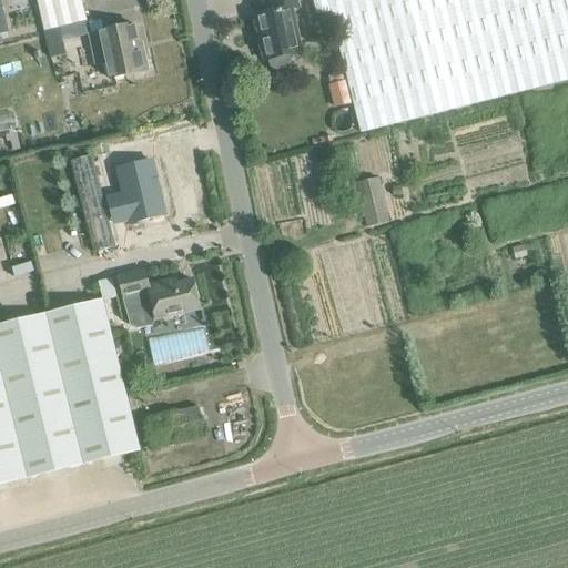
[(37,0),(44,31),(59,28),(87,21),(80,0),(37,0)]
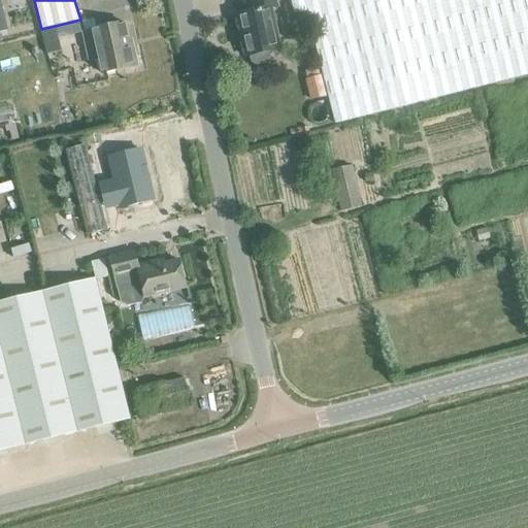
[(252,0),(255,11),(253,11),(236,14),(245,57),(250,56),(251,62),(256,65),(266,63),(269,58),(268,53),(281,50),(271,8),(277,7),(275,0),(252,0)]
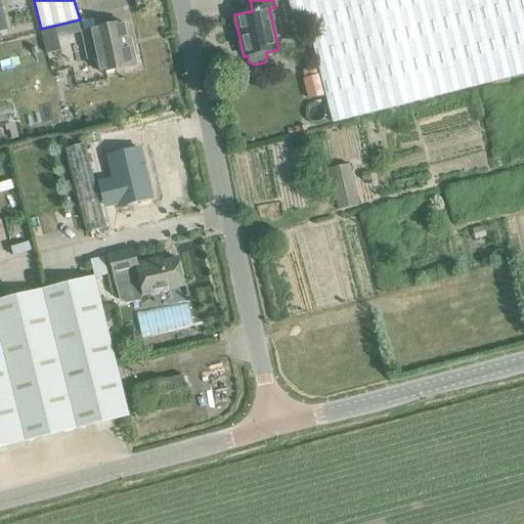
[(523,0),(288,0),(292,15),(304,11),(332,123),(523,74),(523,0)]
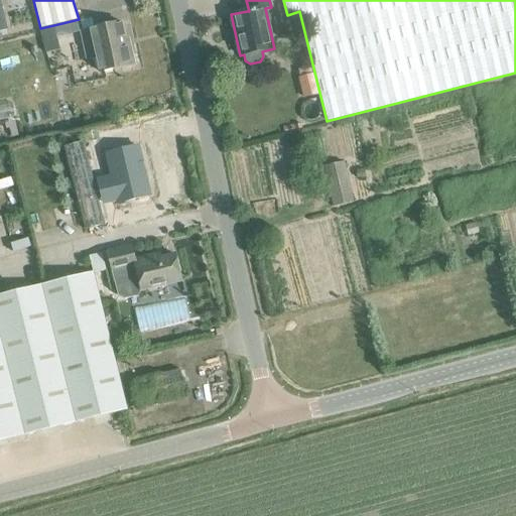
[(130,47),(128,48),(127,48),(121,22),(81,31),(87,58),(97,56),(100,73),(134,65),(130,47)]
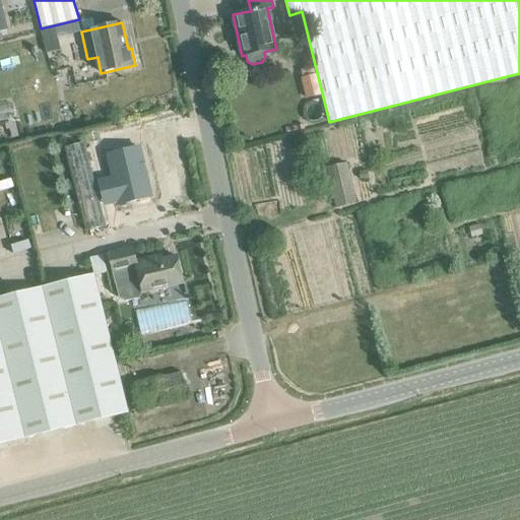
[(336,208),(355,203),(346,164),(326,169),(336,208)]
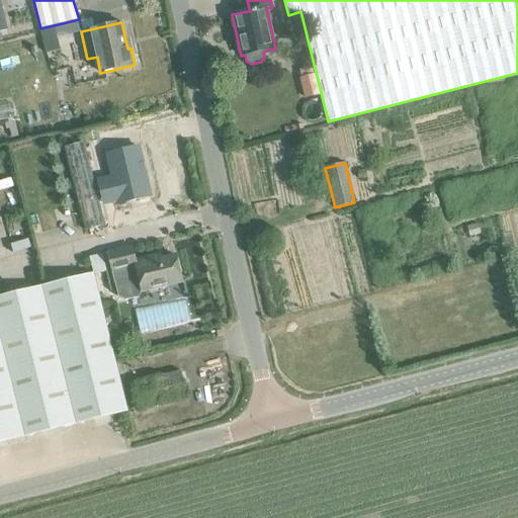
[(142,295),(183,285),(177,260),(164,264),(162,257),(136,263),(133,252),(110,258),(116,285),(139,280),(142,295)]
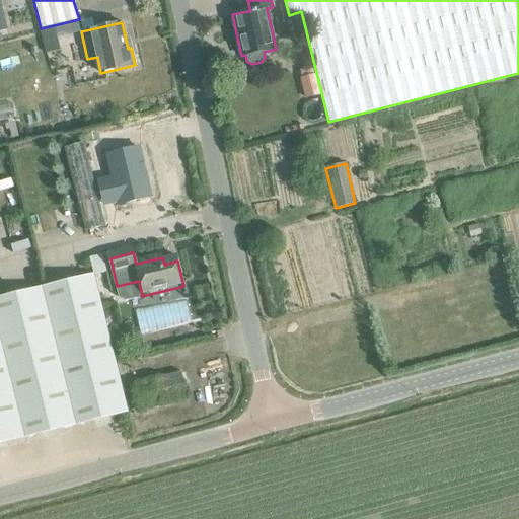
[(93,275),(106,272),(102,255),(89,258),(93,275)]
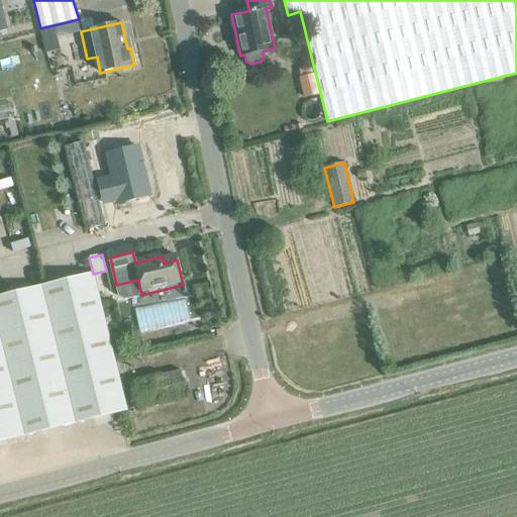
[(0,442),(127,411),(93,273),(0,296),(0,442)]
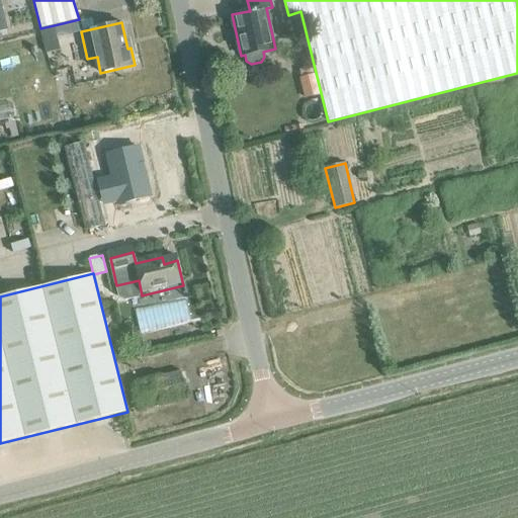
[(139,409),(186,396),(180,371),(133,384),(139,409)]
